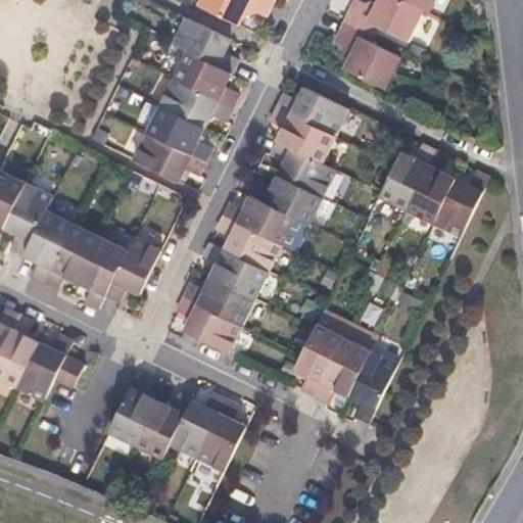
[(264,16),(271,0),(200,0),(198,7),(237,26),(246,8),(264,16)]
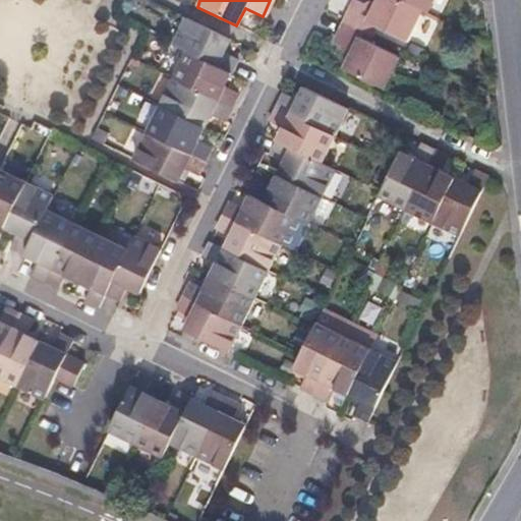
[(345,22),(373,37),(377,30),(405,44),(421,12),(397,0),(379,0),(373,10),(355,1),(345,22)]
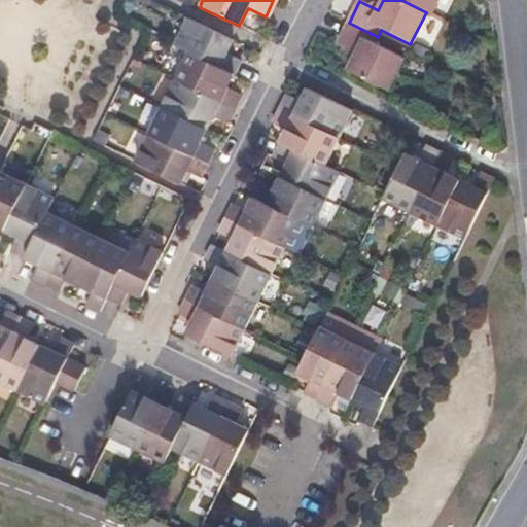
[(401,0),(426,12),(432,15),(440,0),(401,0)]
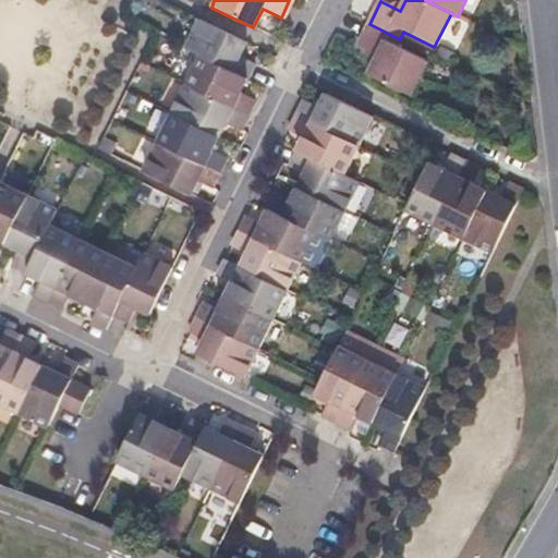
[(246,77),(254,63),(240,56),(246,43),(199,20),(185,48),(202,56),(246,77)]
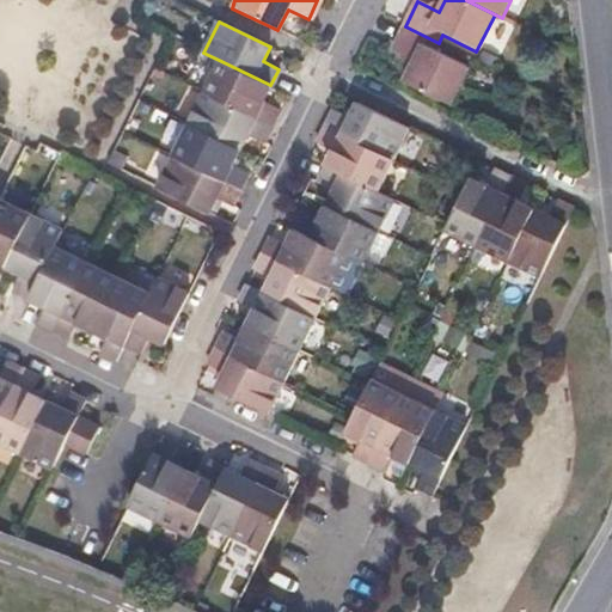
[(439,43),(405,26),(393,49),(414,60),(404,80),(450,104),(467,68),(434,50),(439,43)]
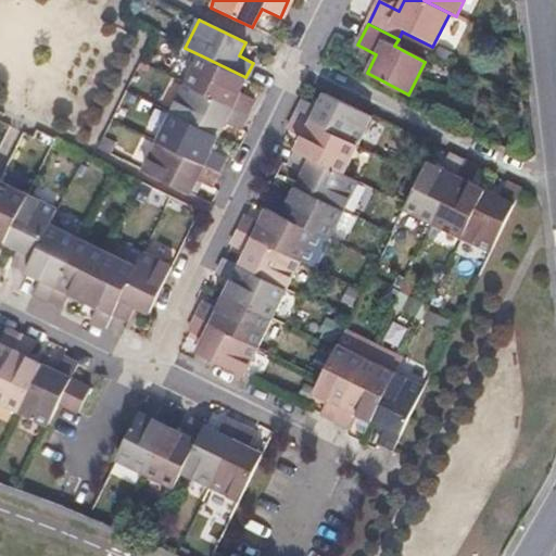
[(238,91),(245,77),(201,55),(186,85),(245,115),(254,99),(238,91)]
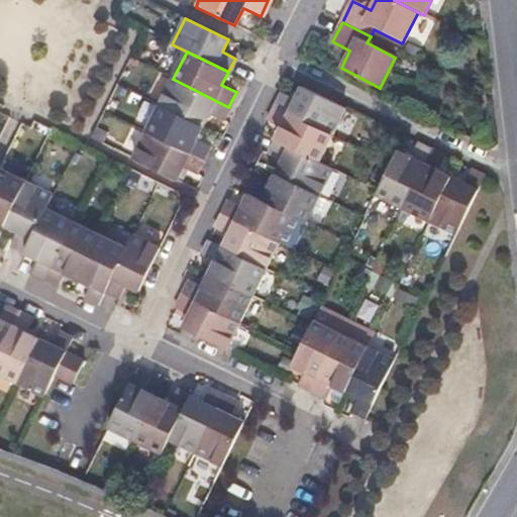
[(222,119),(228,107),(173,79),(161,104),(203,126),(209,113),(222,119)]
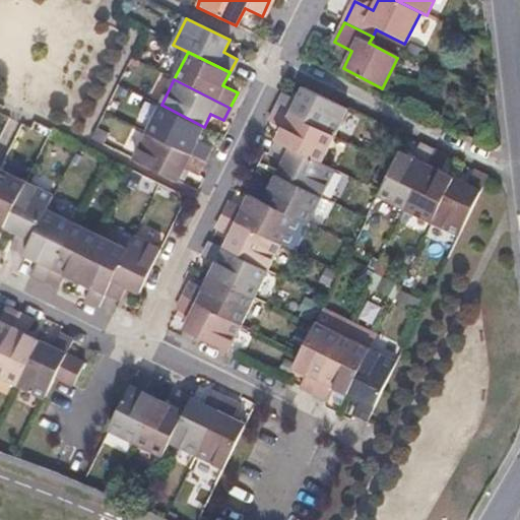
[(333,135),(346,109),(303,88),(297,101),(282,93),(275,107),(333,135)]
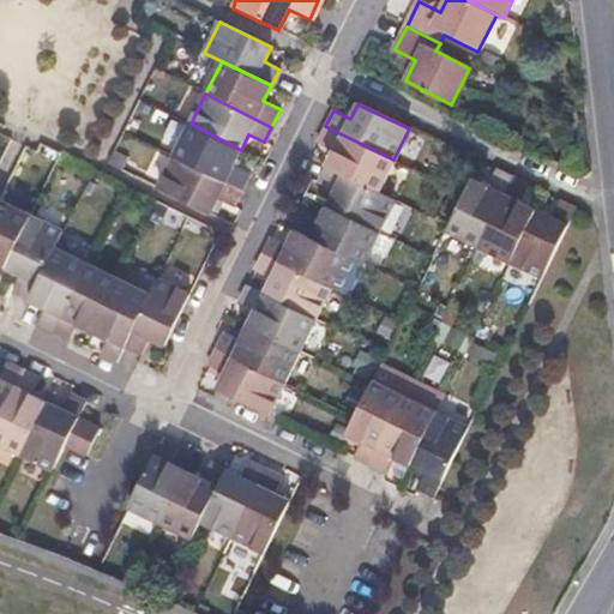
[(241,190),(250,172),(233,164),(241,150),(191,124),(174,157),(241,190)]
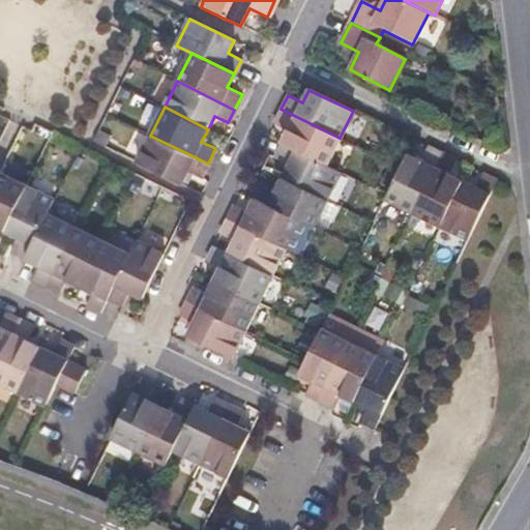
[(282,142),(326,165),(340,138),(281,109),(273,123),(288,130),(282,142)]
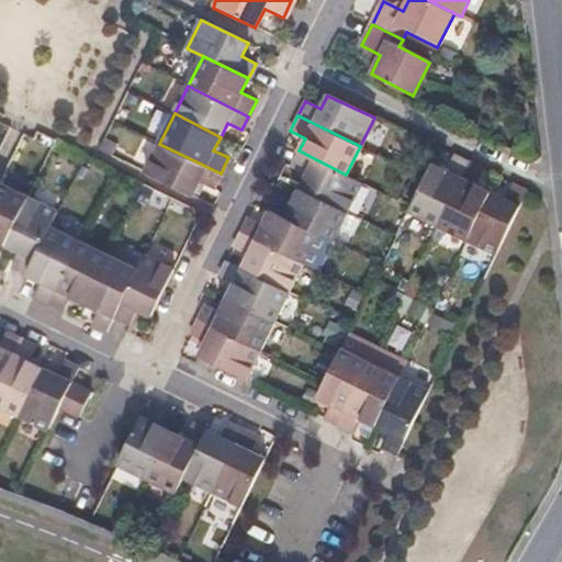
[(213,188),(221,173),(159,144),(146,170),(192,192),(199,180),(213,188)]
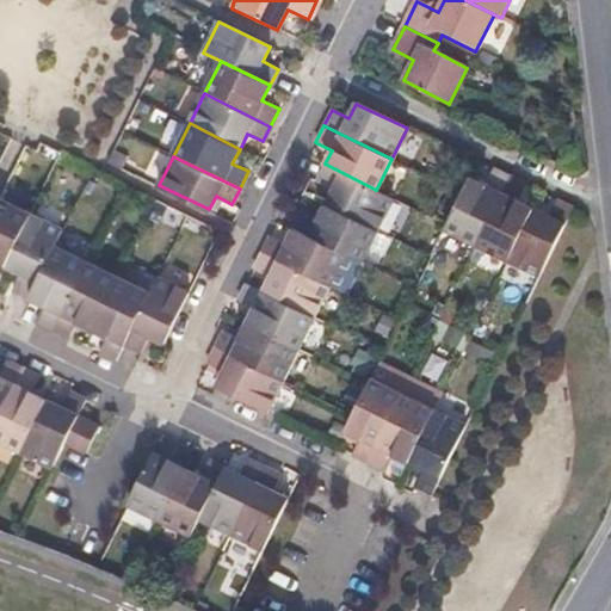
[(393,198),(376,190),(325,164),(318,180),(332,189),(326,203),(377,229),(393,198)]
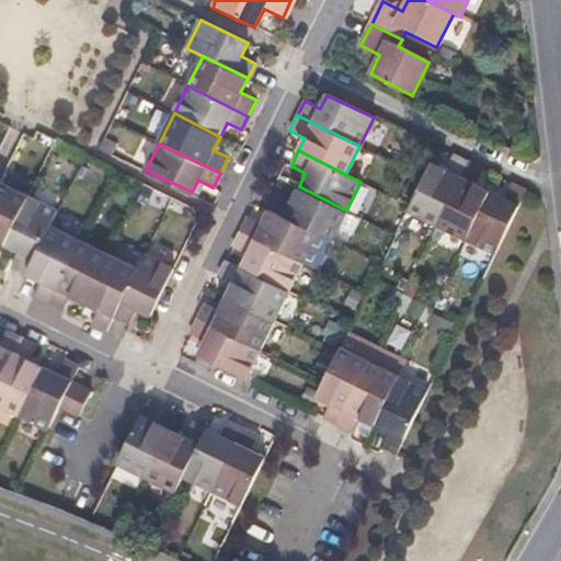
[(408,210),(437,226),(469,163),(451,156),(446,169),(432,161),(424,178),(410,206),(408,210)]
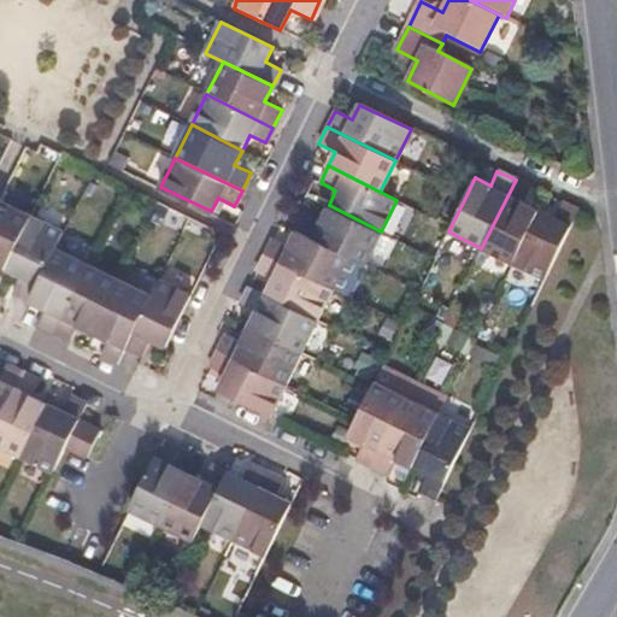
[(481,248),(512,263),(539,207),(523,200),(530,187),(516,180),(481,248)]
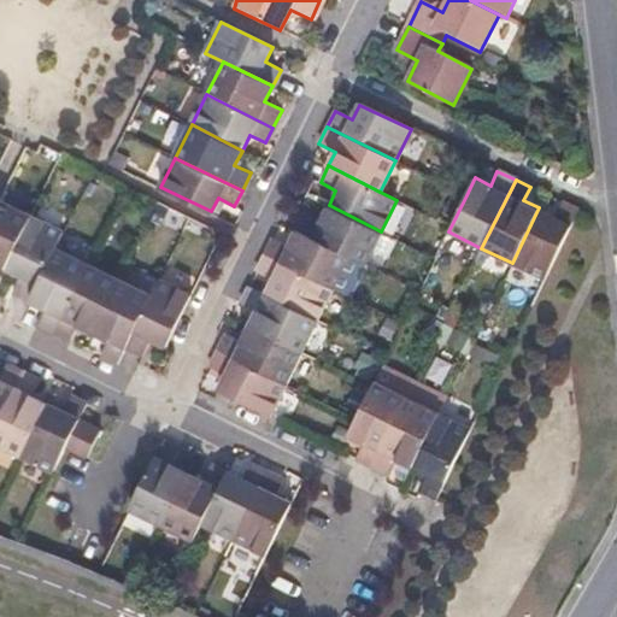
[(0,265),(6,268),(31,217),(0,201),(0,265)]
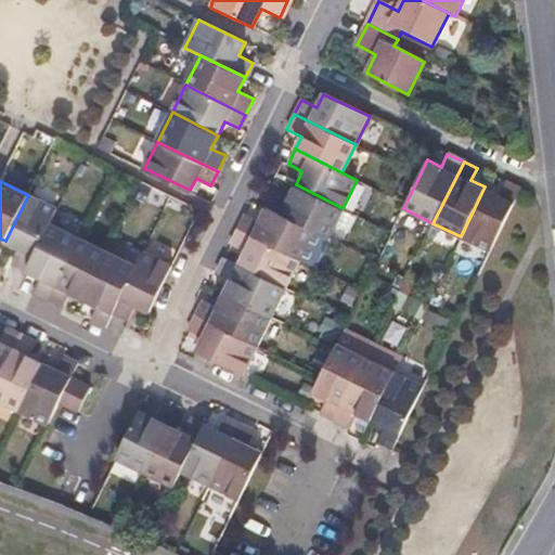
[(500,194),(485,186),(461,236),(489,250),(519,189),(505,182),(500,194)]
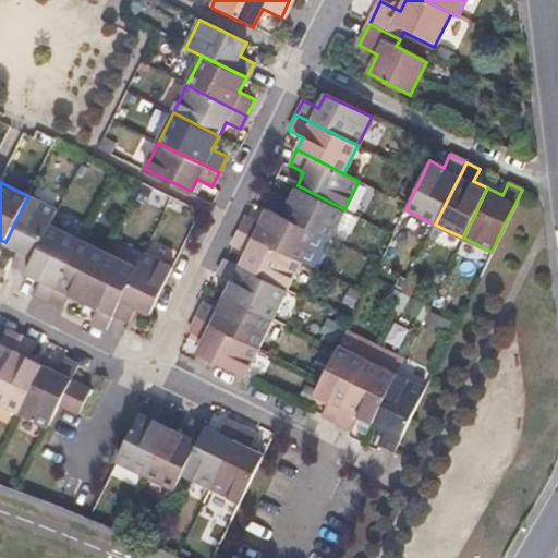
[(330,238),(344,209),(298,185),(290,199),(276,193),(269,207),(316,231),(330,238)]
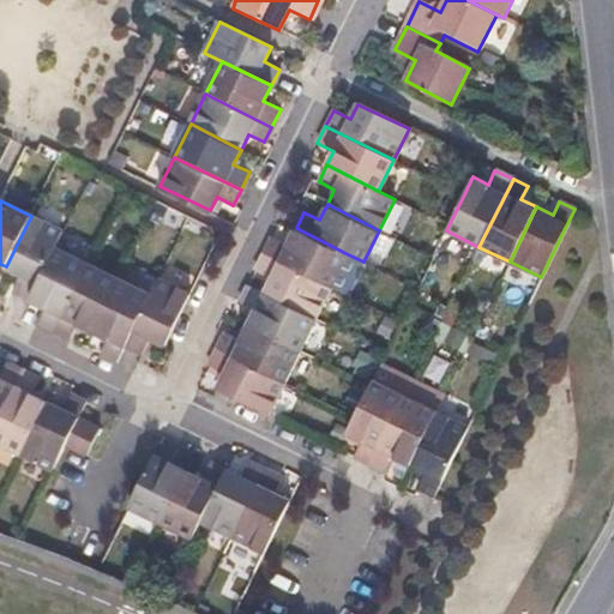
[(13,290),(30,299),(55,247),(62,232),(31,216),(6,266),(22,274),(13,290)]
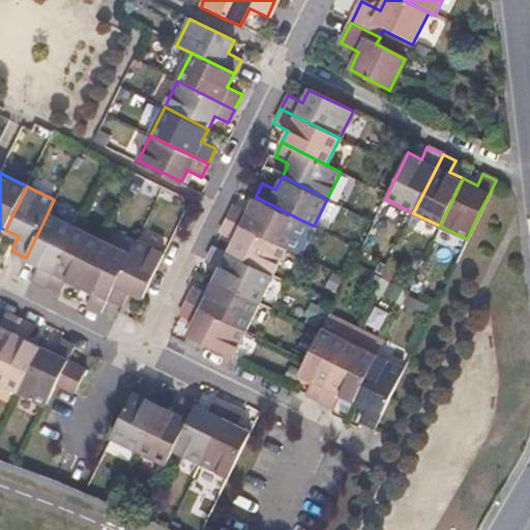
[(287,246),(300,219),(256,197),(248,211),(234,204),(228,217),(287,246)]
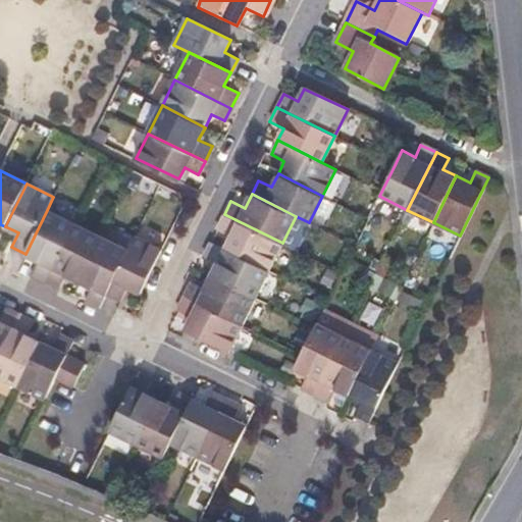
[(32,273),(45,280),(73,223),(47,210),(25,254),(38,260),(32,273)]
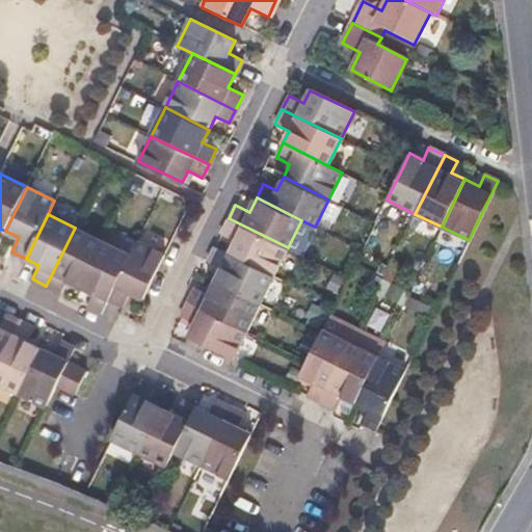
[(229,254),(273,275),(288,247),(229,218),(221,233),(235,240),(229,254)]
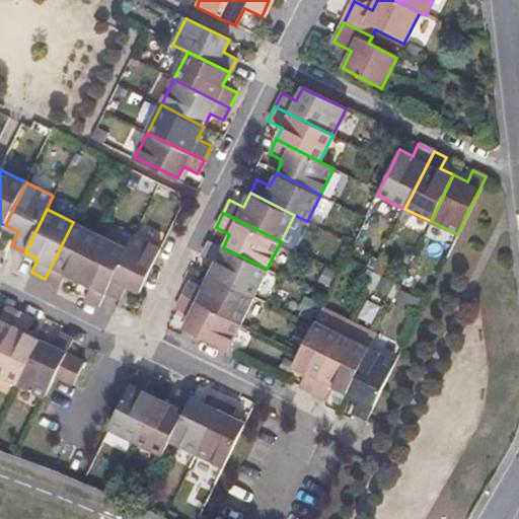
[(65,273),(80,280),(101,236),(73,222),(45,279),(59,286),(65,273)]
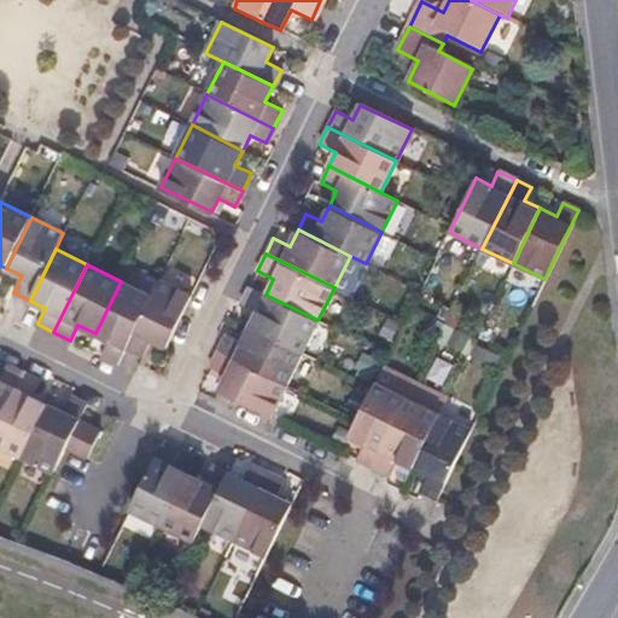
[(165,347),(170,337),(181,315),(191,295),(159,280),(152,296),(127,347),(143,354),(151,339),(165,347)]
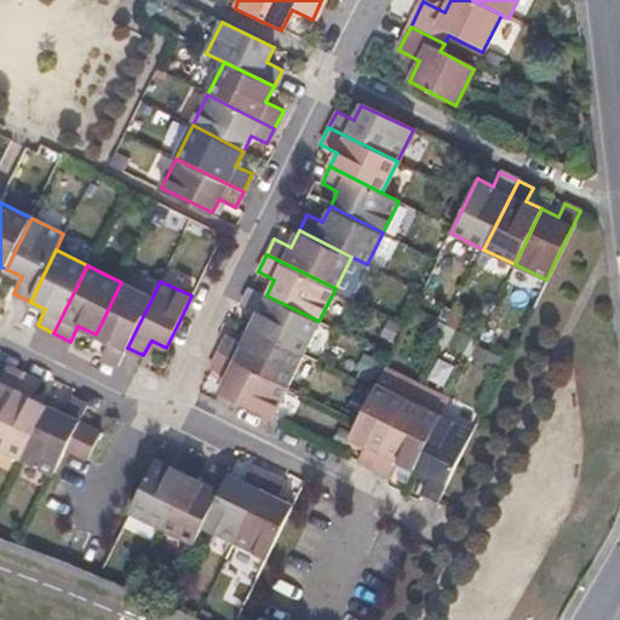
[(118,363),(127,348),(153,297),(121,282),(96,334),(110,342),(103,357),(118,363)]
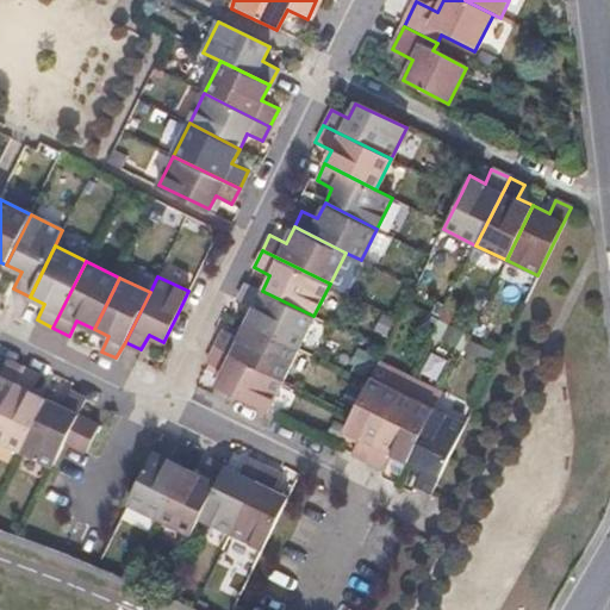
[(247,322),(298,347),(313,316),(262,291),(246,282),(237,299),(254,307),(247,322)]
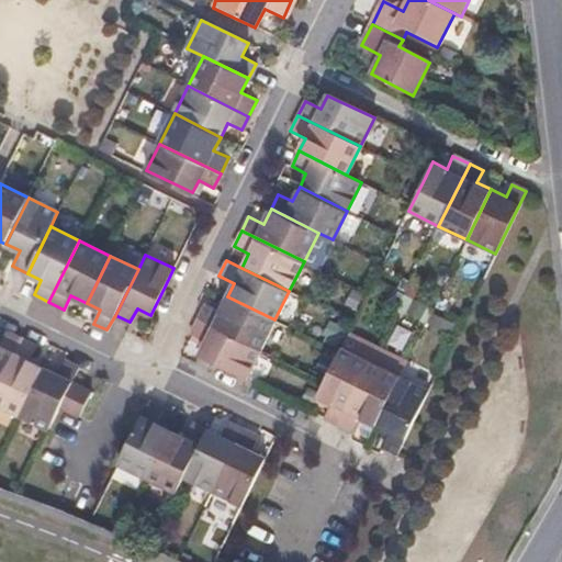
[(198,319),(259,350),(274,319),(227,296),(221,312),(204,304),(198,319)]
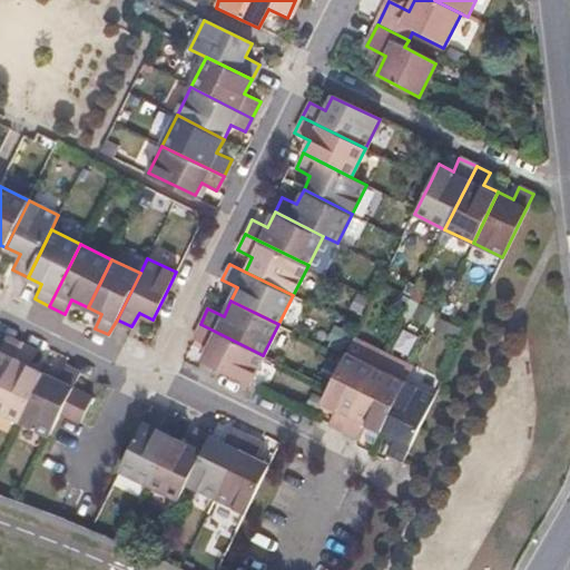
[(248,384),(263,355),(200,324),(193,338),(208,347),(202,361),(248,384)]
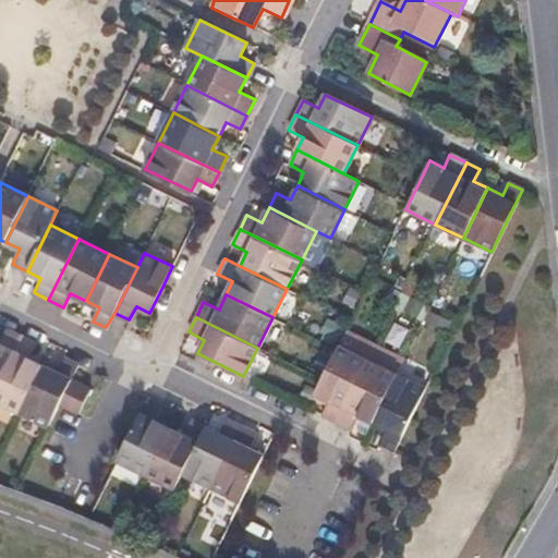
[(0,377),(21,337),(5,329),(0,340),(0,377)]
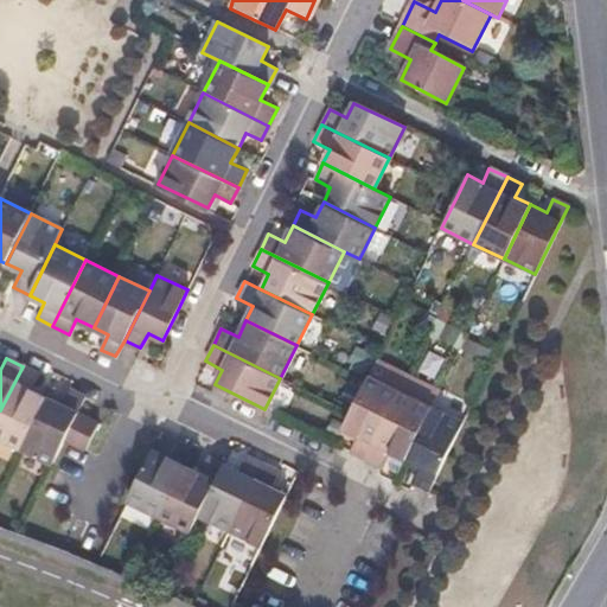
[(366,377),(398,393),(407,377),(375,362),(366,377)]
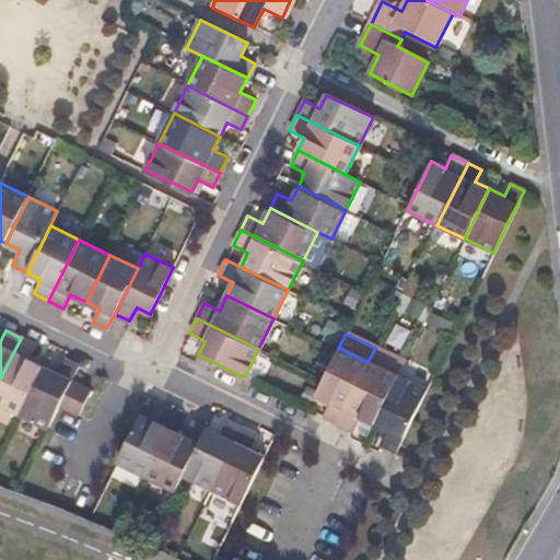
[(0,378),(0,403),(18,411),(41,368),(27,361),(35,345),(21,338),(0,378)]
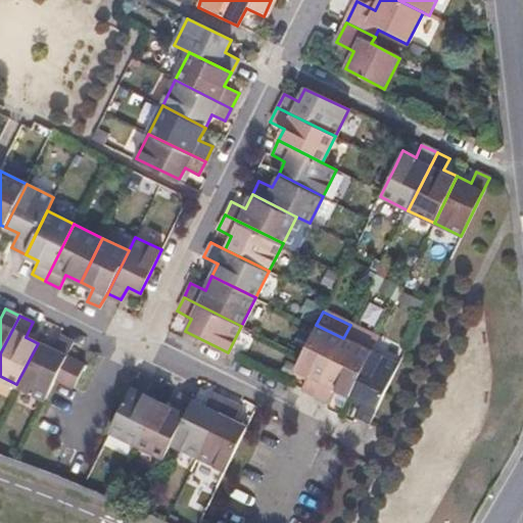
[(300,389),(315,395),(343,338),(316,325),(315,327),(301,355),(294,370),(307,376),(300,389)]
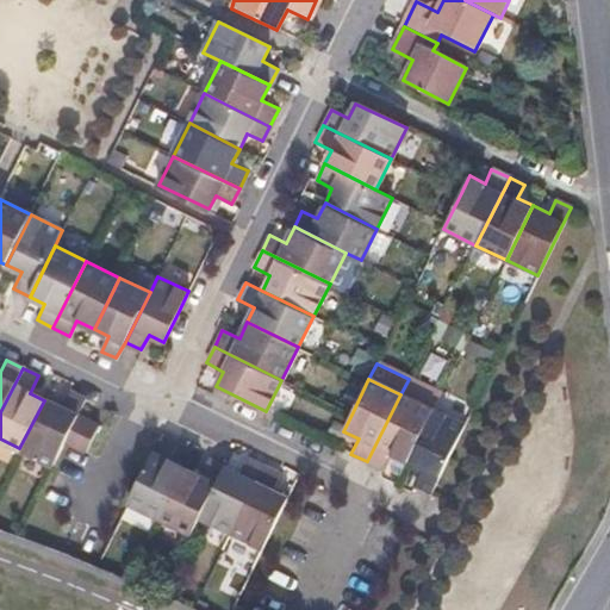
[(400,394),(431,410),(440,394),(409,379),(400,394)]
